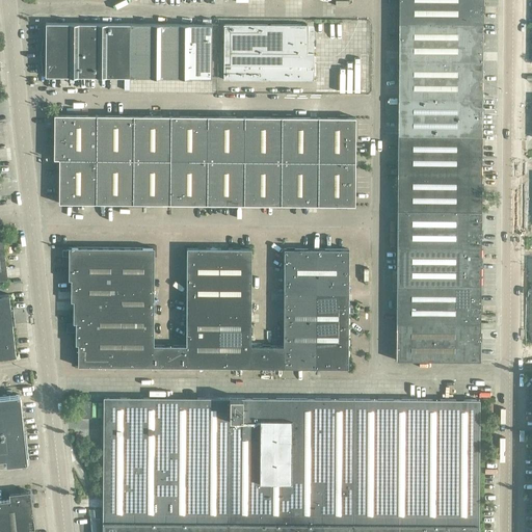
[(399,0),(399,59),(396,360),(480,361),(482,60),(482,40),(483,23),(483,10),(482,0),(399,0)]
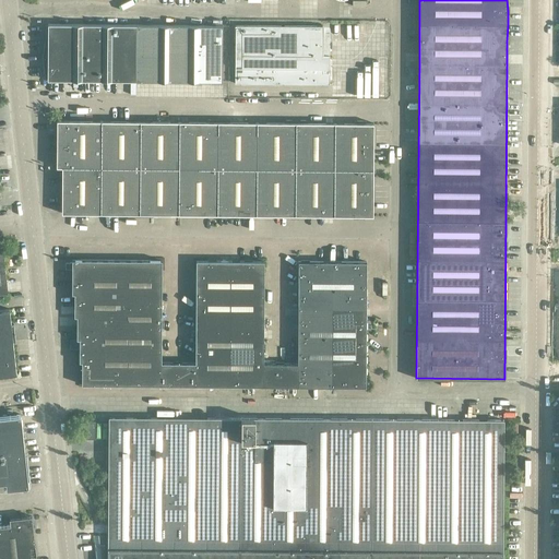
[(47,80),(135,81),(135,26),(48,25),(47,80)]
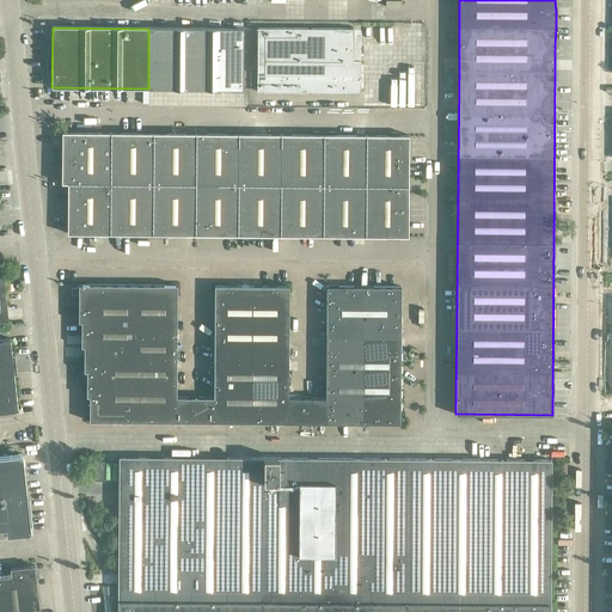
[(243,30),(148,29),(148,89),(243,90),(243,30)]
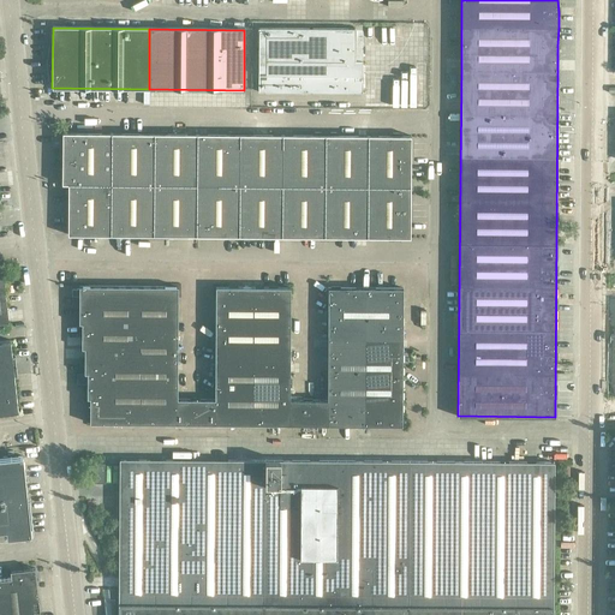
[(356,60),(356,29),(258,29),(258,93),(363,93),(363,82),(362,81),(356,81),(356,76),(362,76),(363,75),(363,60),(356,60)]
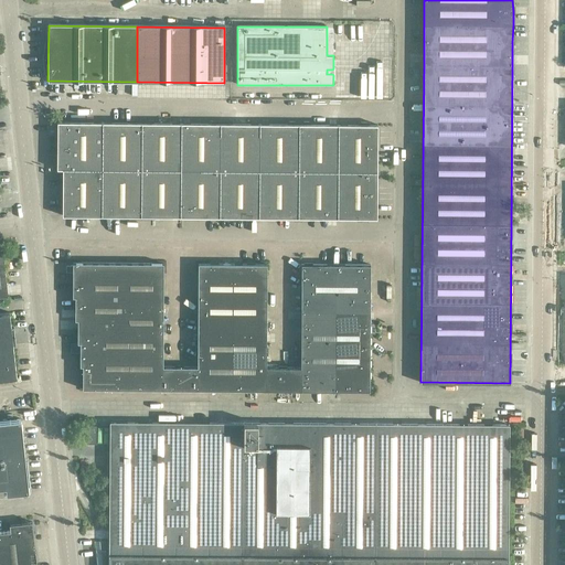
[(379,88),(353,88),(353,99),(379,99),(379,88)]
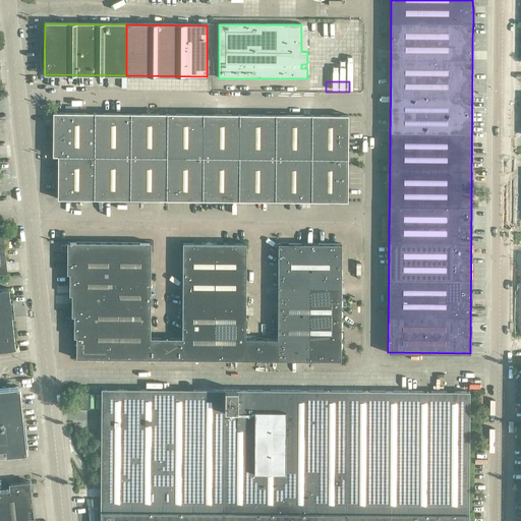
[(348,201),(348,158),(348,115),(52,113),(52,117),(48,117),(48,125),(52,125),(52,157),(54,157),(54,167),(58,167),(58,199),(348,201)]
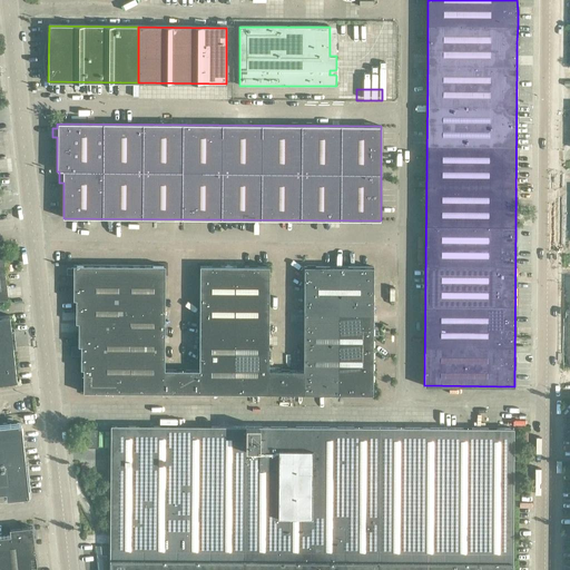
[(373,267),(306,267),(304,267),(303,372),(268,372),(269,266),(199,266),(199,371),(165,371),(165,266),(74,265),(74,268),(70,268),(70,275),(74,275),(72,300),(76,300),(76,323),(78,323),(78,355),(80,355),(80,369),(84,369),(82,392),(372,394),(373,267)]
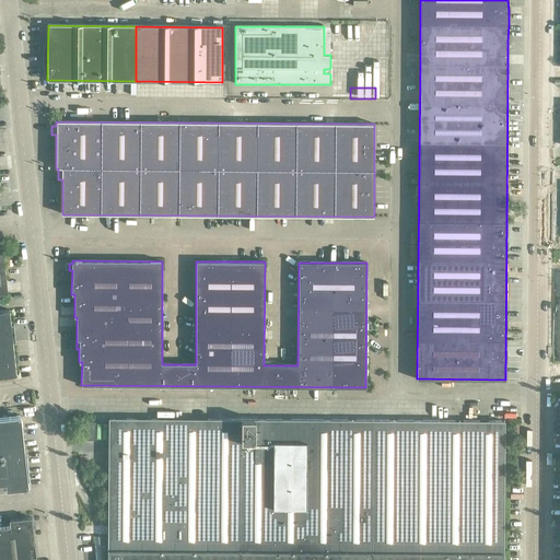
[(0,376),(15,375),(8,310),(0,310),(0,376)]
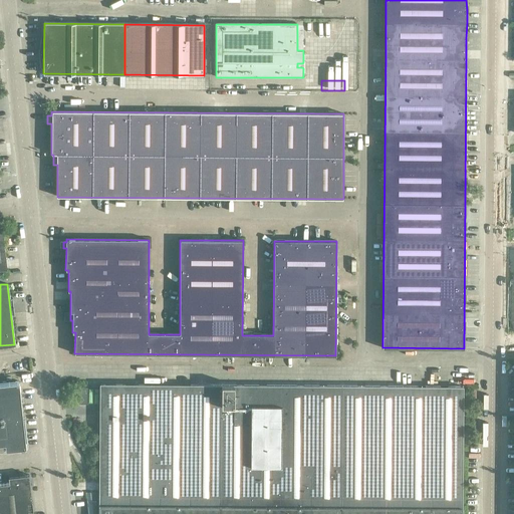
[(0,443),(4,443),(5,449),(25,447),(18,380),(0,381),(0,443)]
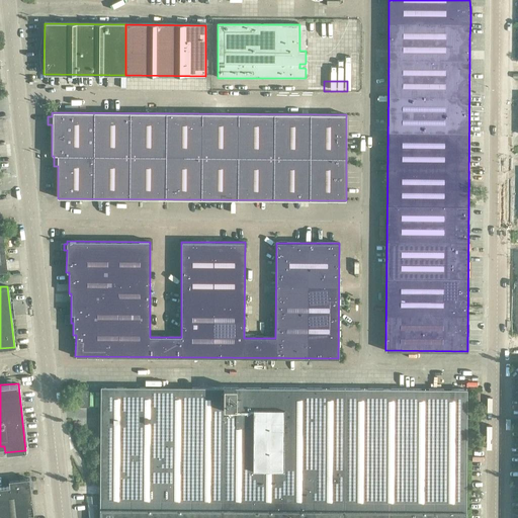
[(465,517),(466,390),(314,389),(192,387),(162,387),(101,386),(99,517),(465,517)]
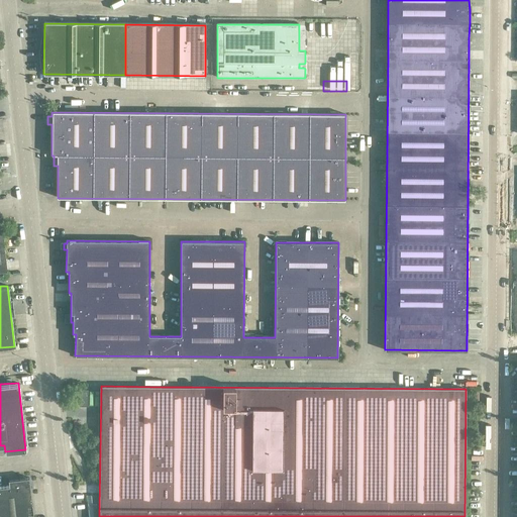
[(80,406),(84,406),(89,406),(89,389),(80,389),(80,406)]
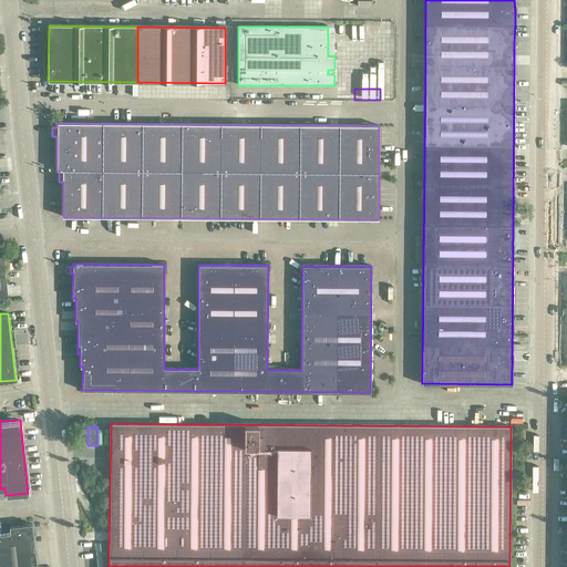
[(10,533),(0,533),(0,566),(35,566),(31,524),(9,526),(10,533)]
